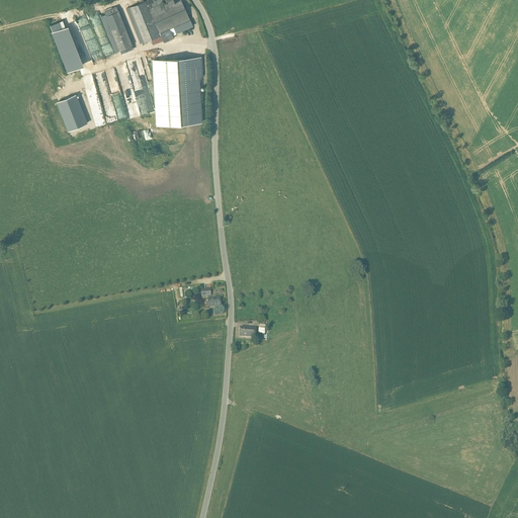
[(147,0),(126,8),(141,44),(151,39),(161,35),(160,33),(170,28),(170,29),(190,20),(181,0),(176,0),(169,3),(164,5),(153,10),(149,0),(147,0)]
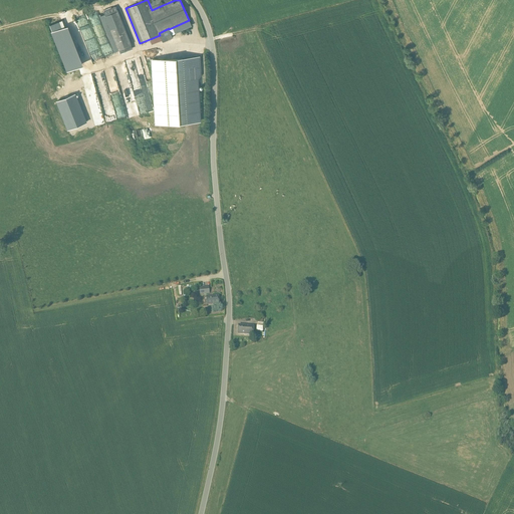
[(160,0),(148,0),(152,10),(163,5),(160,0)]
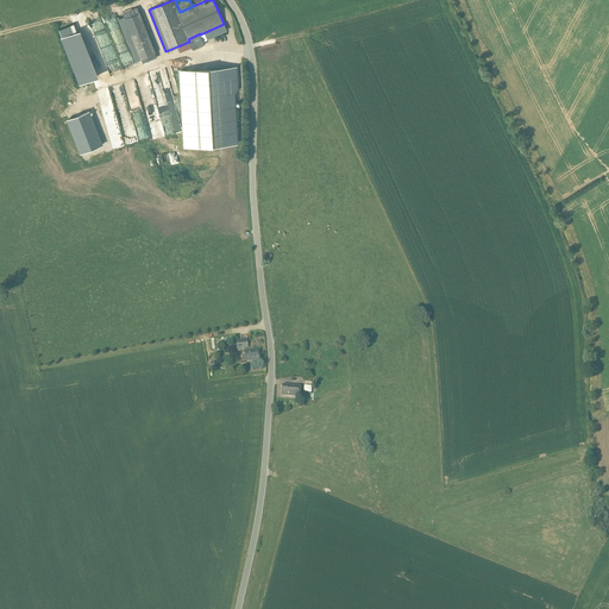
[(137,8),(123,13),(125,19),(139,13),(137,8)]
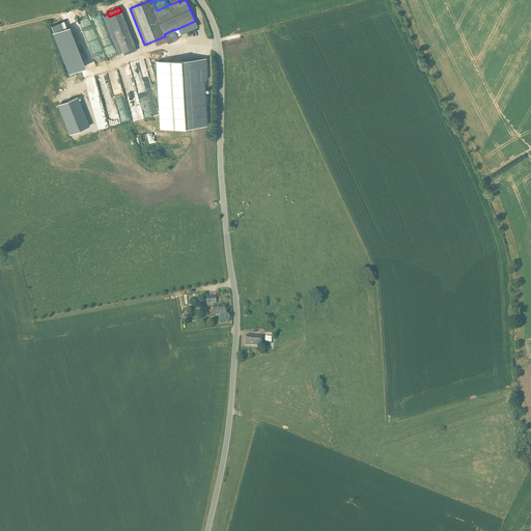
[(121,11),(109,17),(122,51),(135,47),(121,11)]
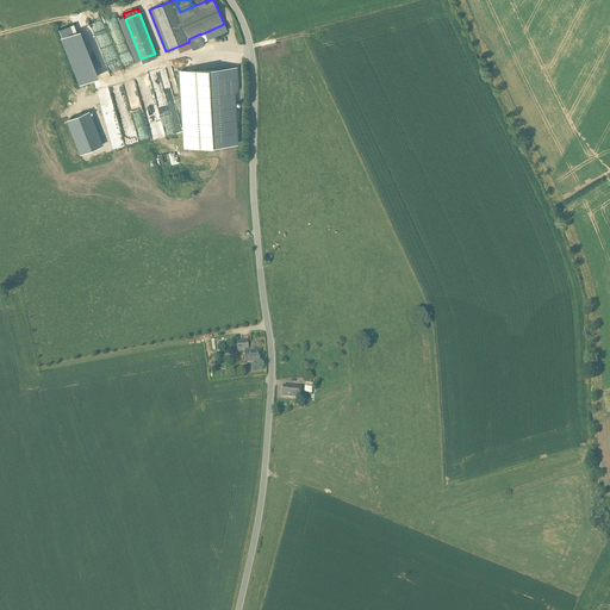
[(79,85),(99,78),(82,29),(74,31),(72,24),(58,27),(79,85)]
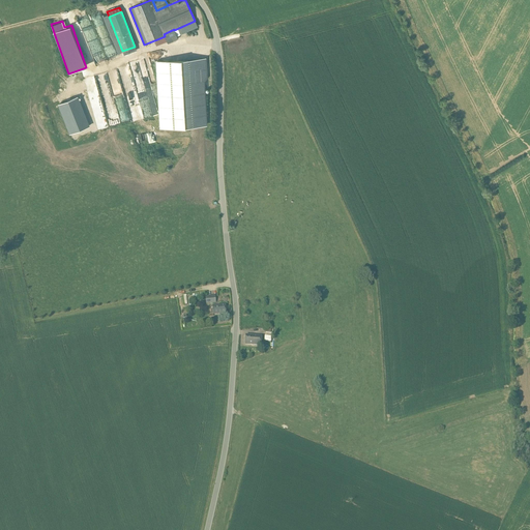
[(195,21),(174,30),(177,35),(197,26),(195,21)]
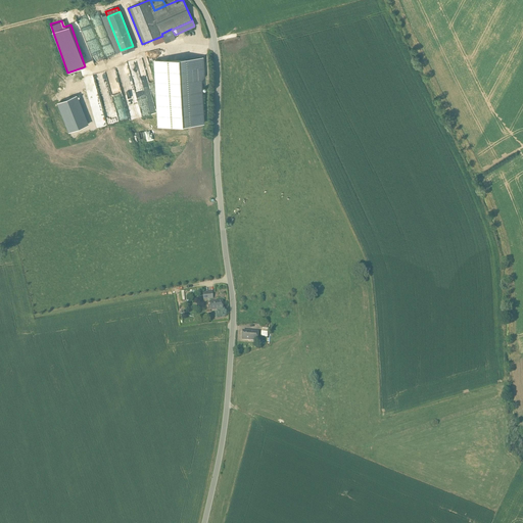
[(172,29),(161,34),(162,36),(164,41),(165,43),(176,38),(175,35),(172,30),(172,29)]
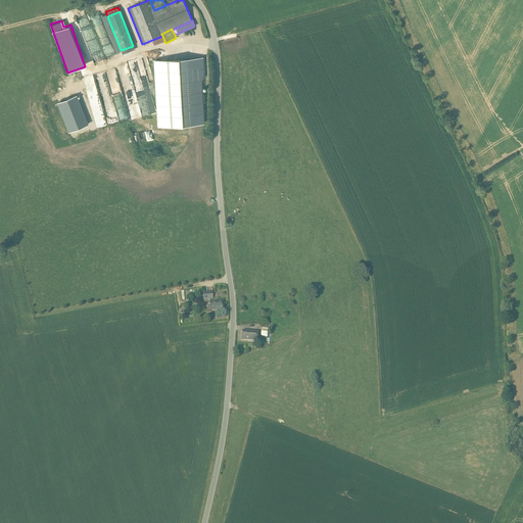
[(162,36),(152,40),(154,44),(164,41),(162,36)]
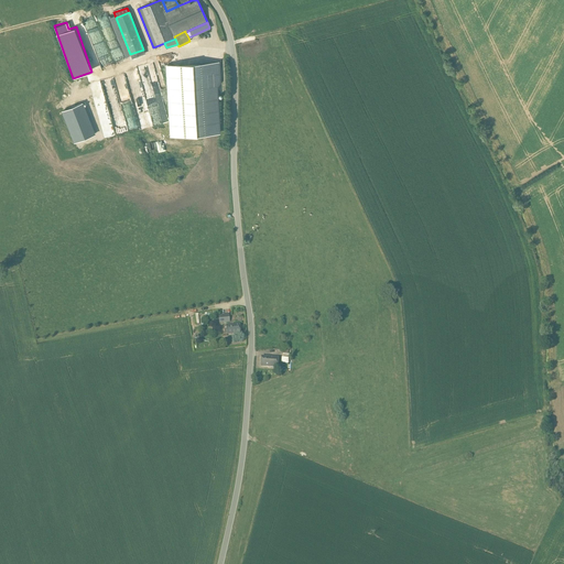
[(143,50),(130,54),(132,58),(145,53),(143,50)]
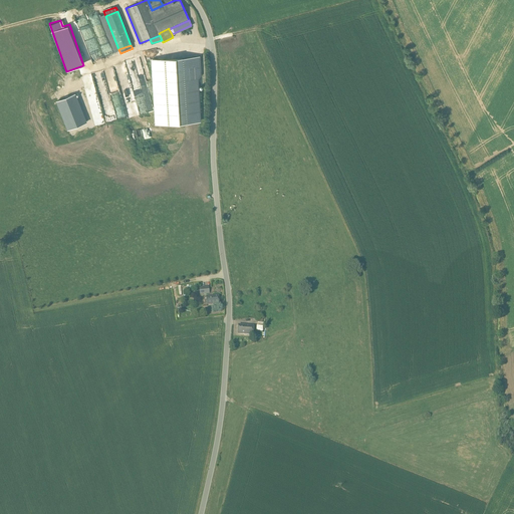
[(140,113),(154,110),(148,85),(152,84),(146,55),(140,57),(141,60),(136,61),(141,88),(135,89),(140,113)]
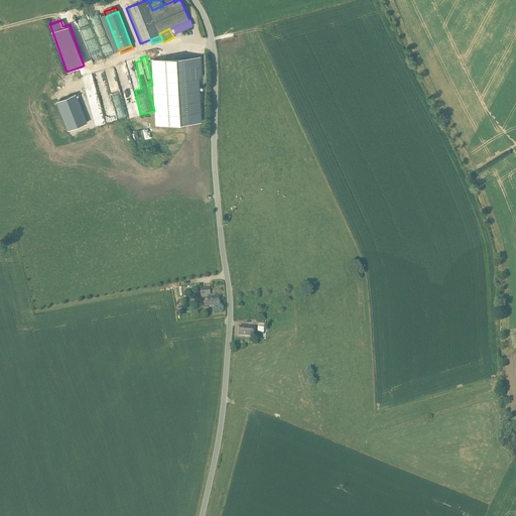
[(156,123),(202,120),(198,56),(152,59),(156,123)]
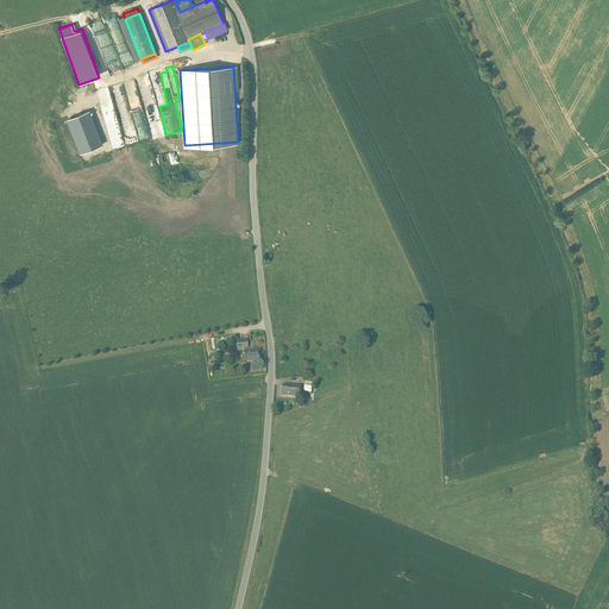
[(259,350),(245,352),(246,362),(261,359),(259,350)]
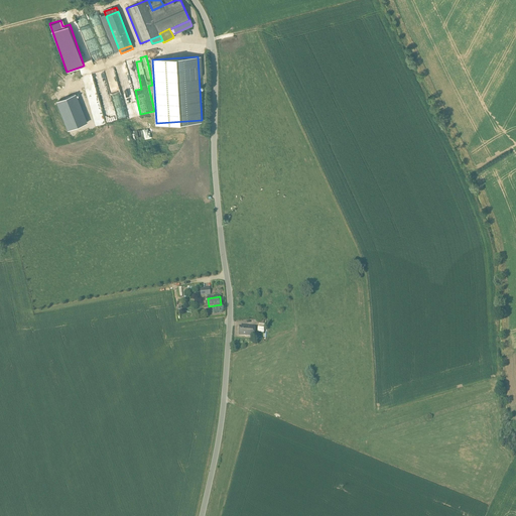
[(254,328),(240,327),(239,336),(254,337),(254,328)]
